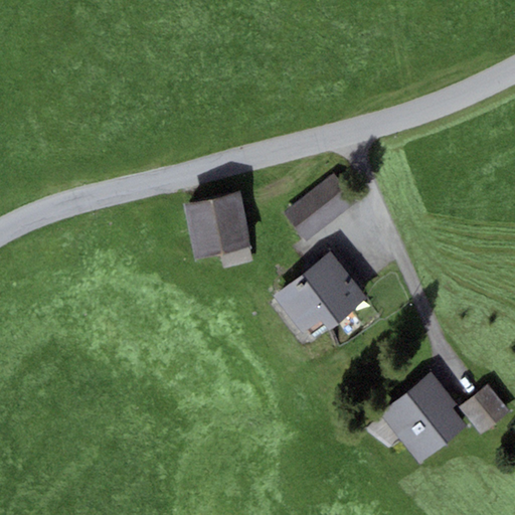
[(283,216),(305,244),(356,205),(334,176),(283,216)]
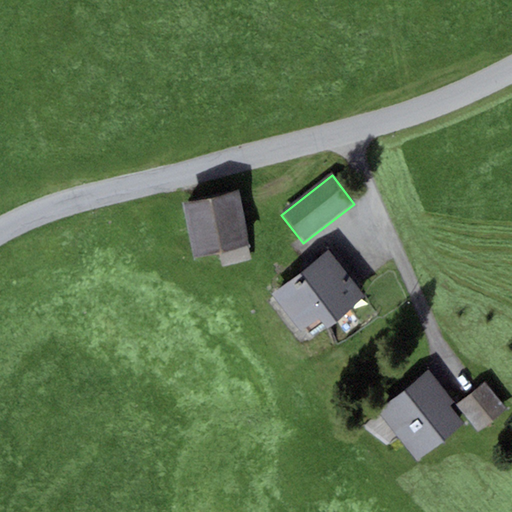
[(249,248),(240,193),(182,204),(191,258),(249,248)]
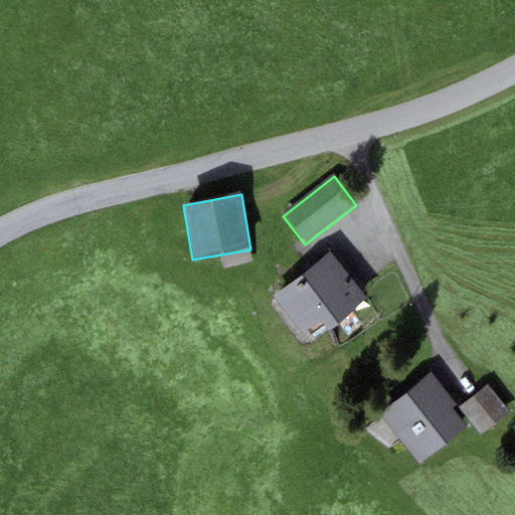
[(311,342),(365,298),(328,251),(274,296),(311,342)]
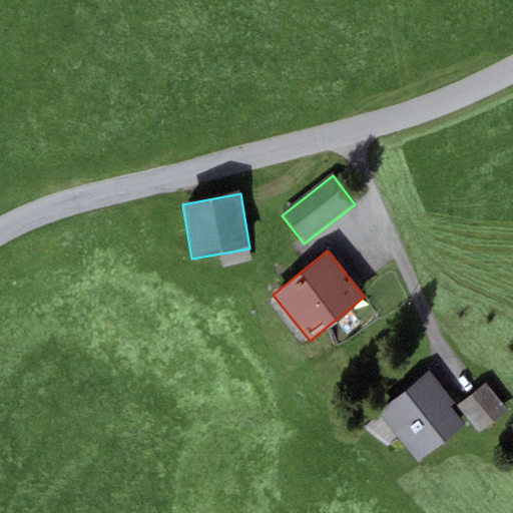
[(430,372),(379,412),(405,445),(418,462),(463,426),(450,409),(456,404),(430,372)]
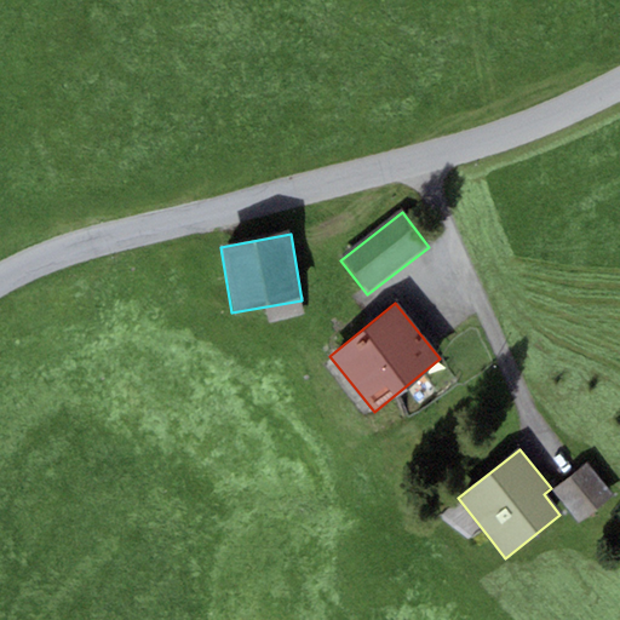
[(585,464),(552,491),(579,524),(612,498),(585,464)]
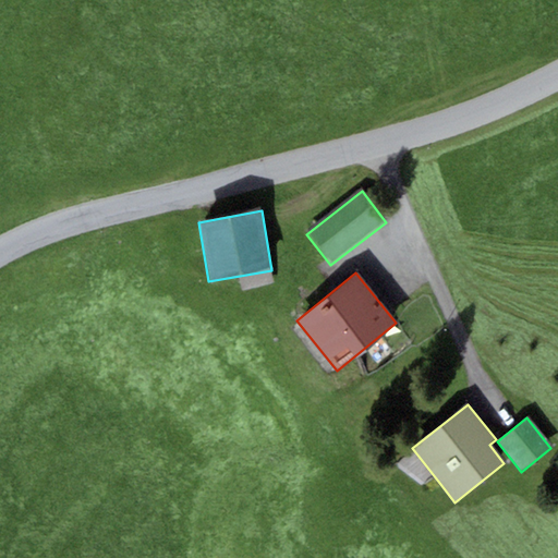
All buildings are outlined.
